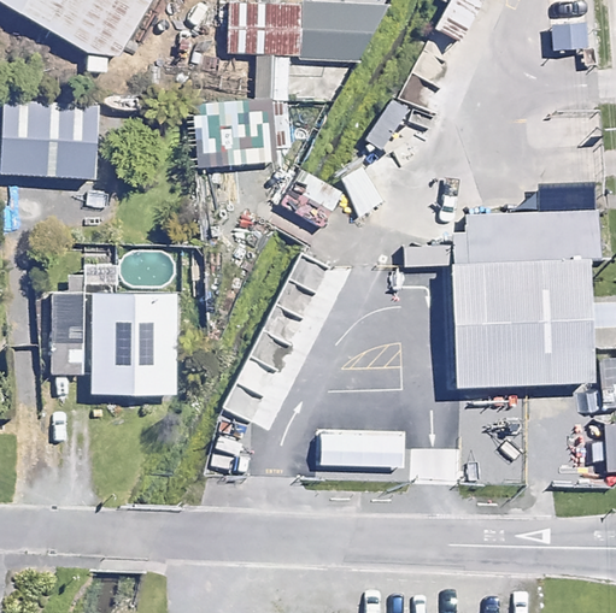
[(0,0),(0,28),(69,65),(103,0),(0,0)]
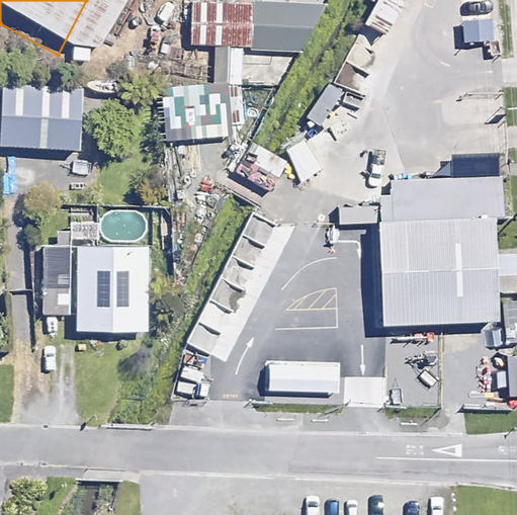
[(192,0),(190,43),(246,47),(244,81),(281,83),(319,7),(192,0)]
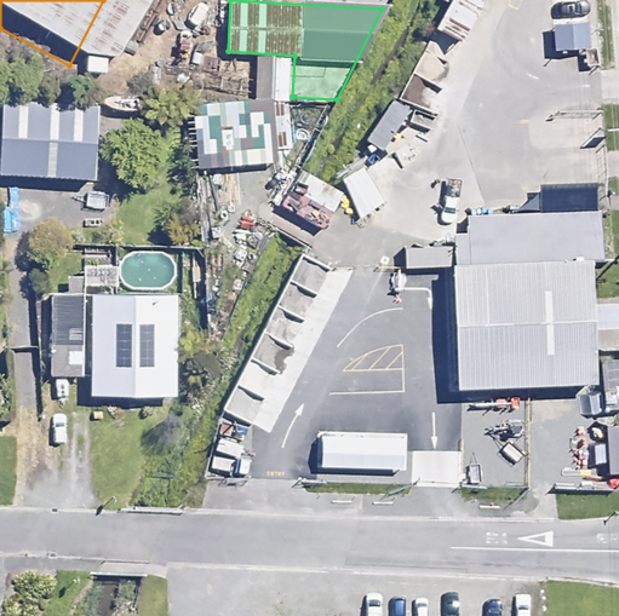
[(451,0),(436,27),(463,42),(488,0),(451,0)]
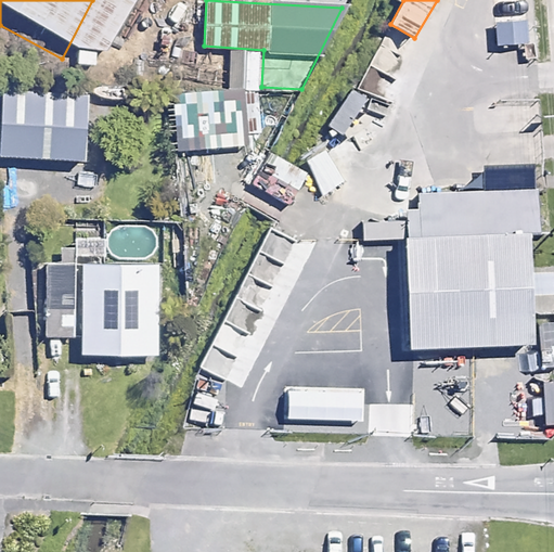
[(495,0),(498,46),(528,43),(525,0),(495,0)]
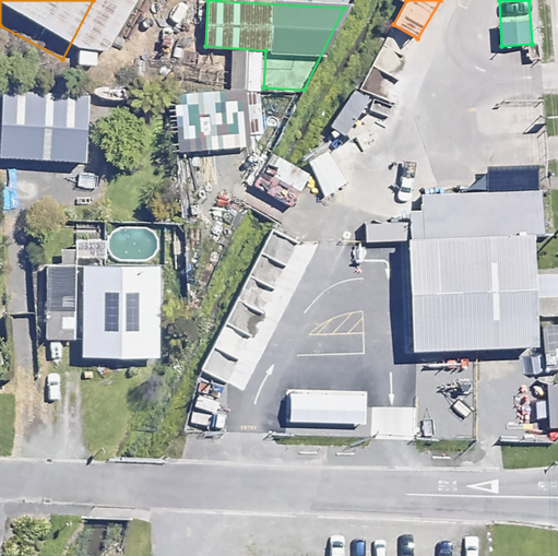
[(104,102),(88,102),(88,92),(0,87),(0,158),(85,162),(87,127),(103,128),(104,102)]
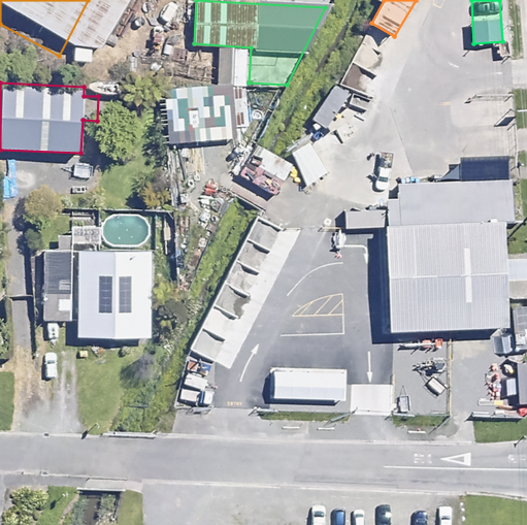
[(246,126),(243,84),(168,90),(171,132),(246,126)]
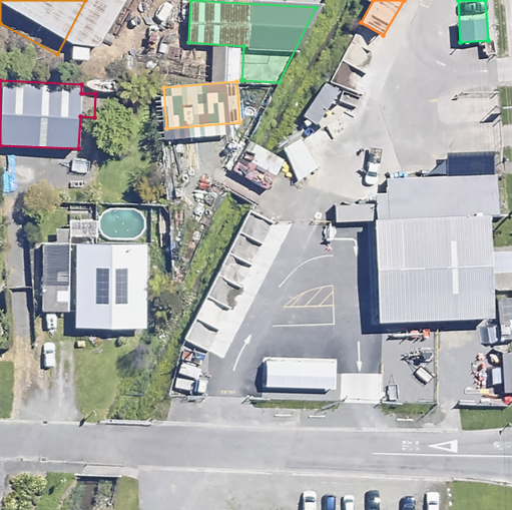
[(330,107),(310,94),(295,117),(315,129),(330,107)]
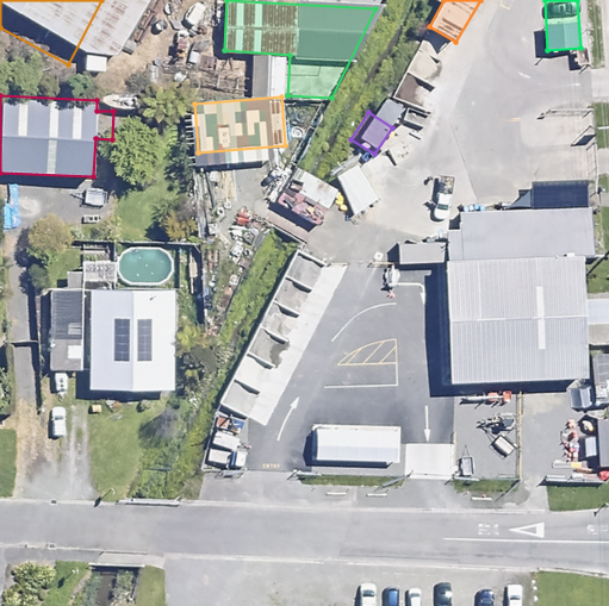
[(337,191),(303,170),(292,189),(327,208),(337,191)]
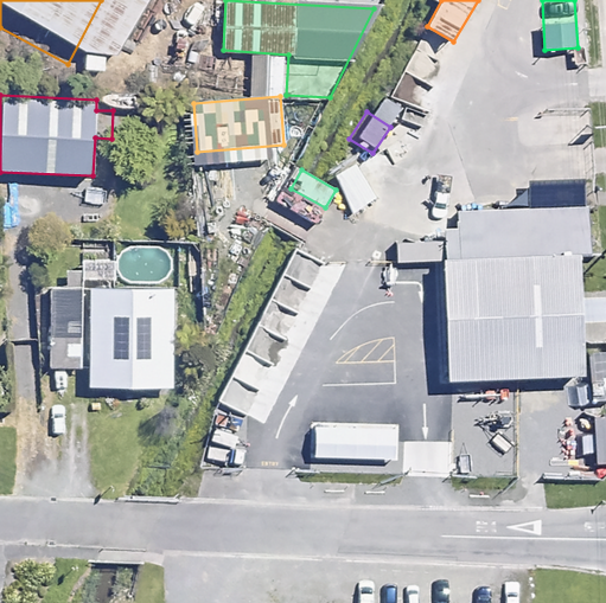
[(445,242),(450,380),(484,379),(485,397),(585,393),(580,252),(587,252),(585,184),(529,186),(530,207),(451,211),(452,242),(445,242)]
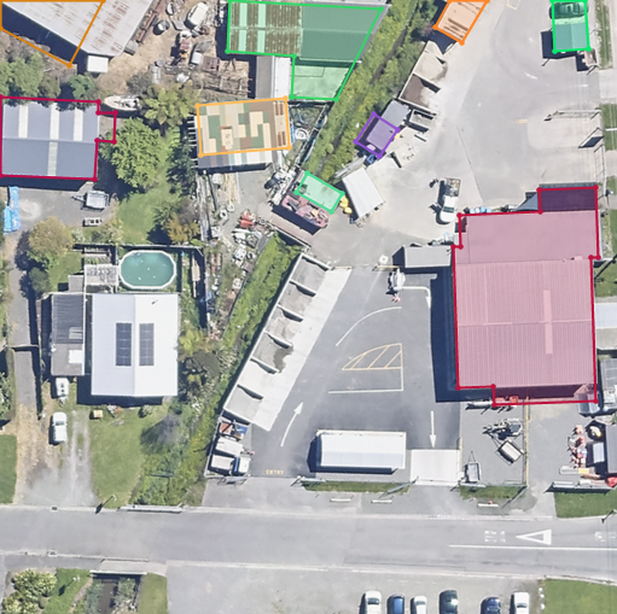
[(86,294),(54,294),(54,373),(85,373),(86,294)]
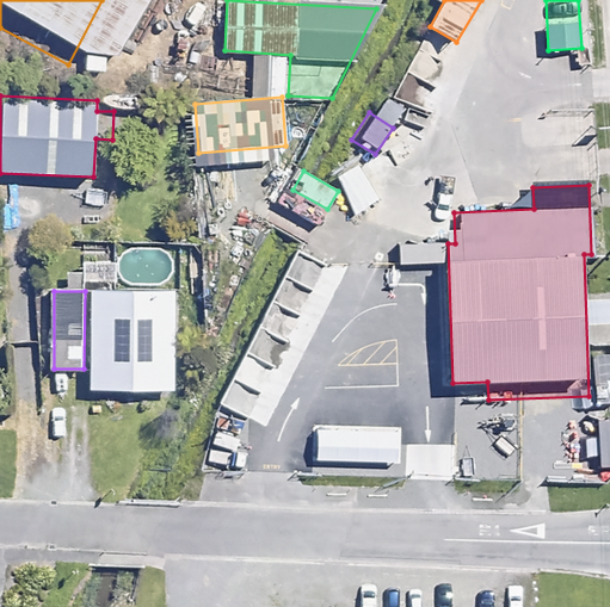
[(174,291),(90,291),(90,391),(174,390),(174,291)]
